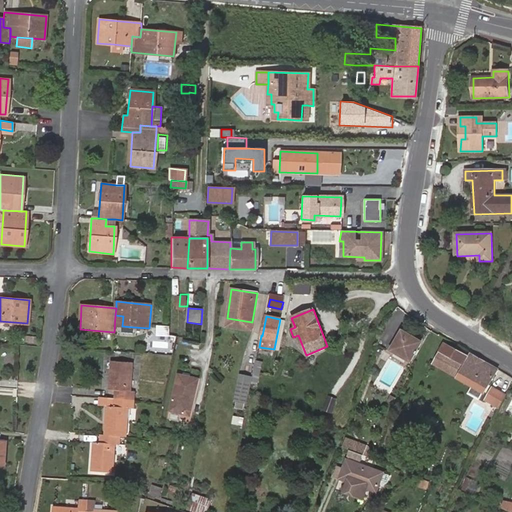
[(251,330),(252,322),(227,318),(226,327),(251,330)]
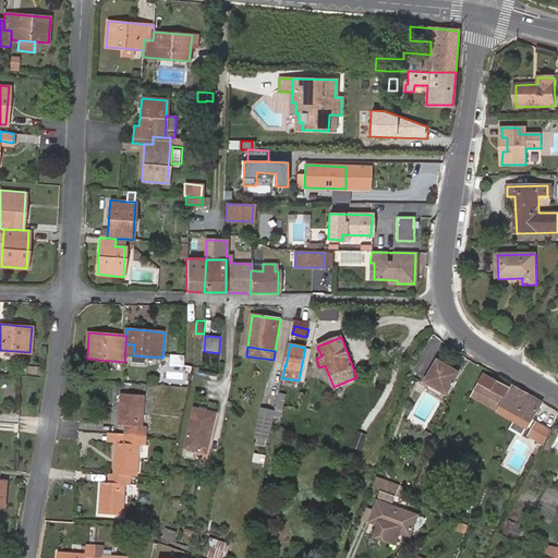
[(453,387),(457,381),(456,379),(459,374),(458,370),(440,359),(436,361),(433,366),(436,368),(434,372),(431,371),(427,378),(428,381),(445,392),(449,390),(451,386),(453,387)]
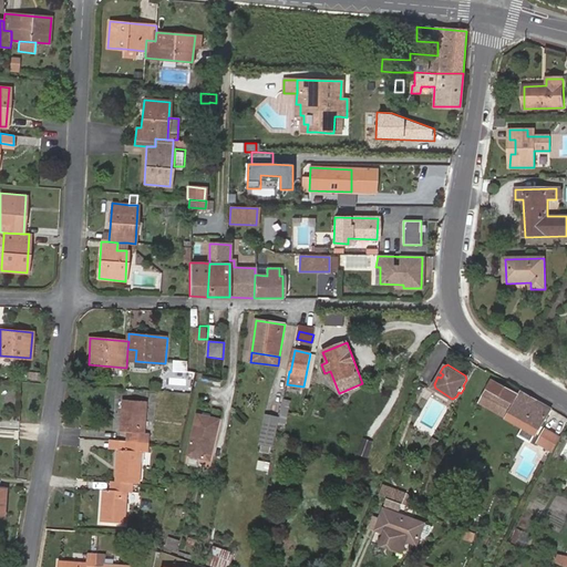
[(175,374),(173,382),(189,387),(192,379),(175,374)]
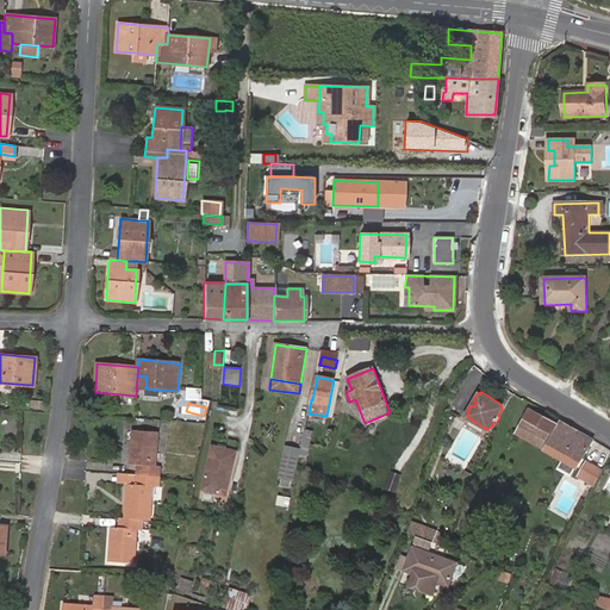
[(545,449),(558,425),(530,410),(516,434),(528,440),(545,449)]
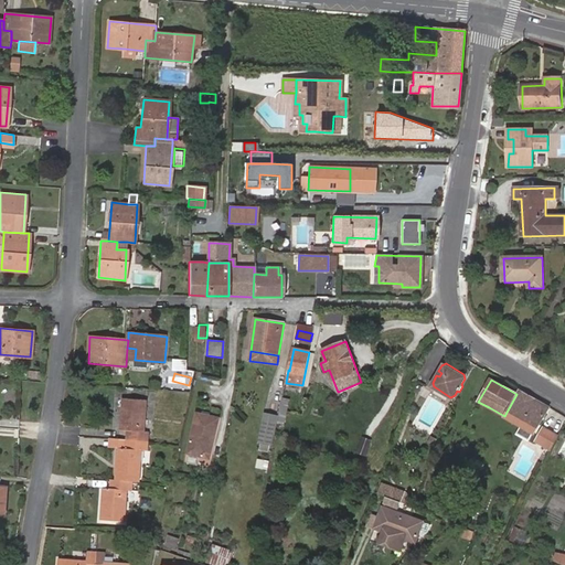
[(285,387),(277,423),(284,424),(291,387),(285,386),(285,387)]
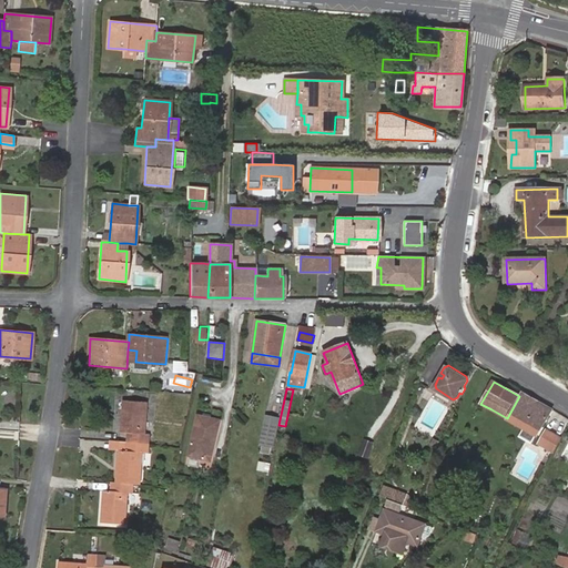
[(507,418),(503,428),(510,433),(516,424),(537,436),(553,411),(521,393),(519,396),(507,418)]
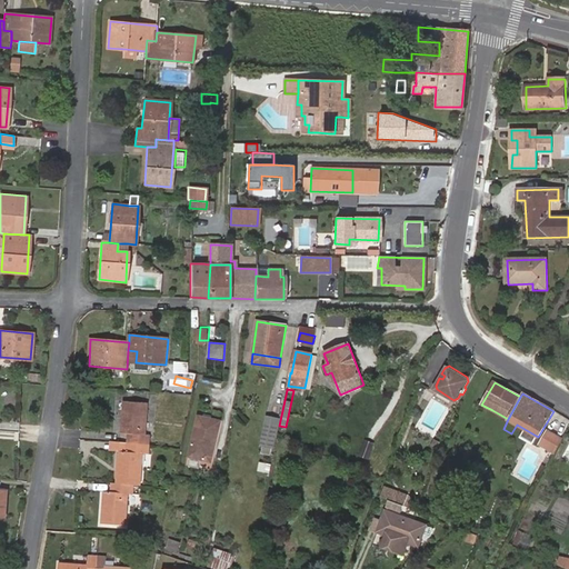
[(129,443),(149,445),(150,436),(145,435),(148,403),(129,402),(128,417),(123,416),(121,433),(129,433),(129,443)]
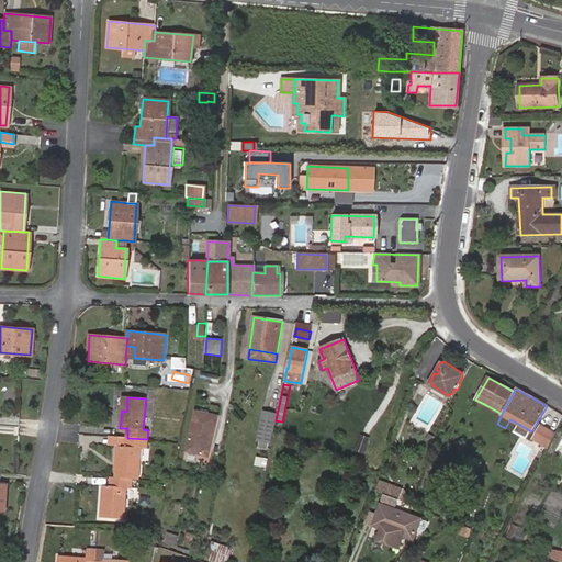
[(187,451),(209,457),(218,417),(197,412),(187,451)]
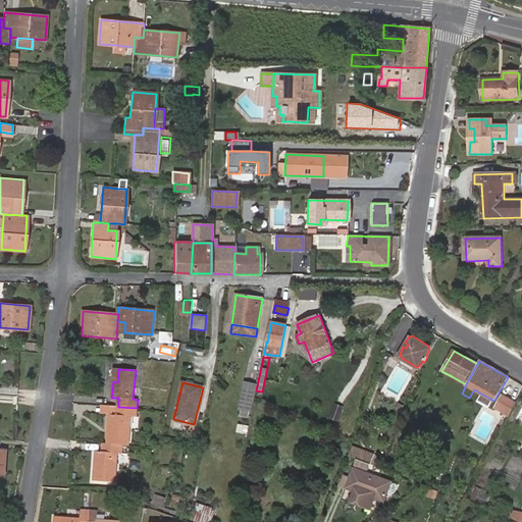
[(240,416),(248,418),(250,411),(252,412),(257,384),(244,382),(240,410),(241,410),(240,416)]
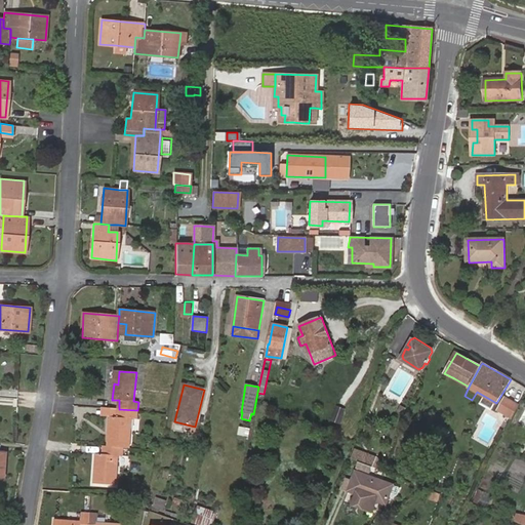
[(498,410),(512,417),(519,406),(506,399),(498,410)]
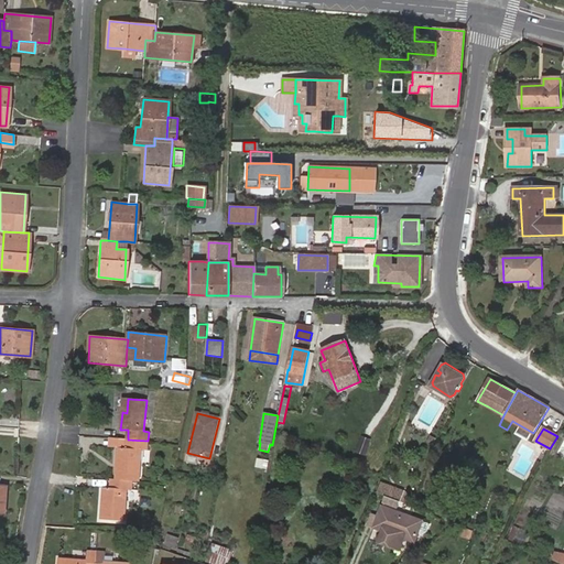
[(127,447),(128,440),(110,437),(109,446),(118,447),(127,447)]
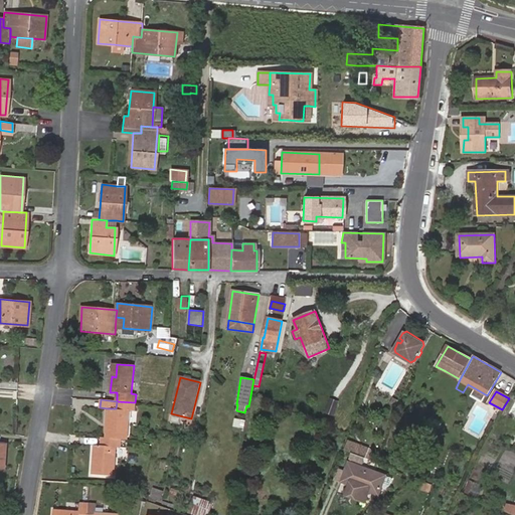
[(338,402),(330,399),(325,411),(333,414),(338,402)]
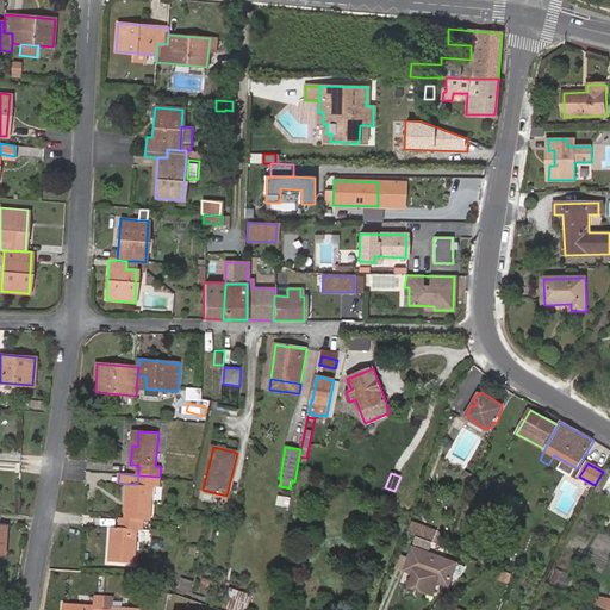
[(160,486),(160,477),(138,475),(137,484),(128,484),(126,504),(131,504),(130,518),(143,520),(150,521),(154,486),(160,486)]
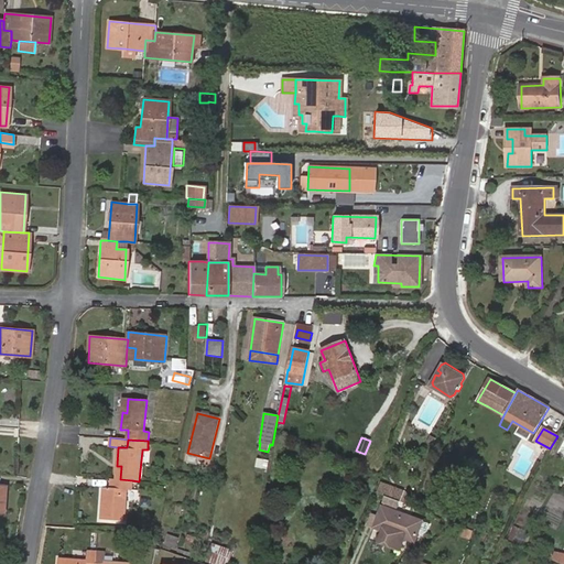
[(131,490),(132,480),(120,479),(116,479),(111,479),(110,488),(107,488),(106,519),(125,521),(127,489),(131,490)]
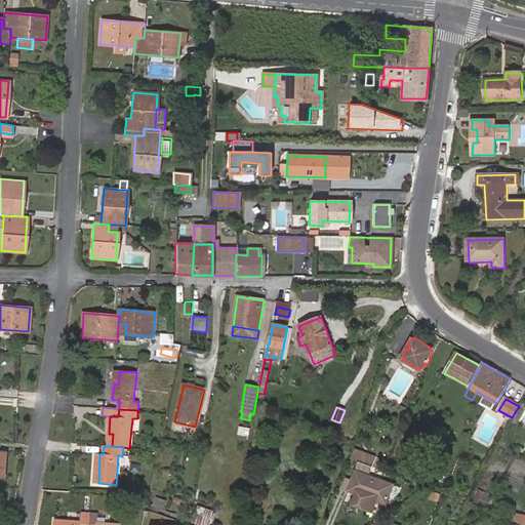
[(354,452),(352,458),(358,461),(368,465),(370,458),(354,452)]
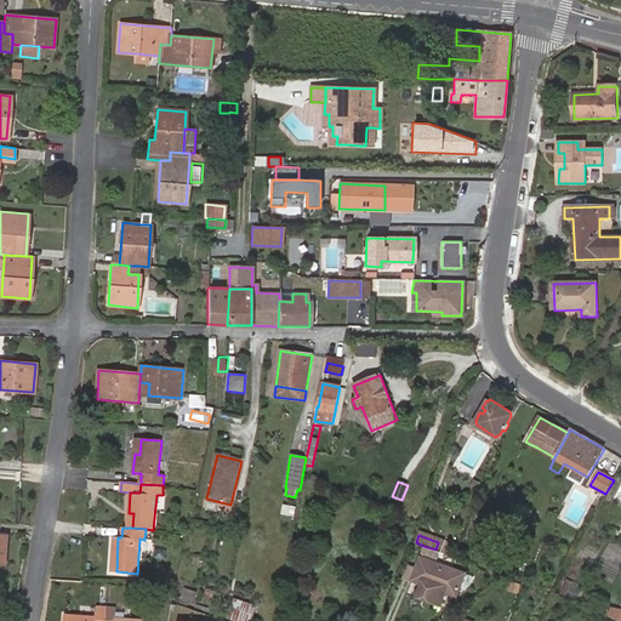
[(436,558),(438,551),(436,550),(423,546),(421,552),(436,558)]
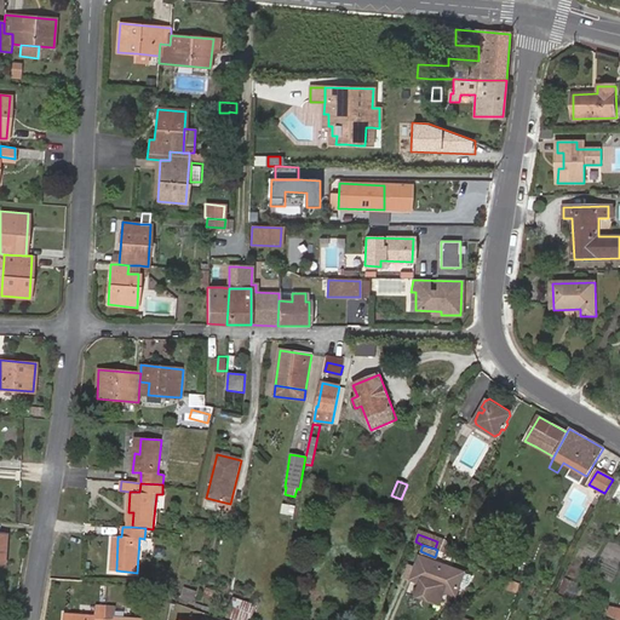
[(418,592),(440,601),(443,592),(455,597),(459,586),(464,574),(464,573),(420,557),(415,568),(411,580),(422,584),(418,592)]
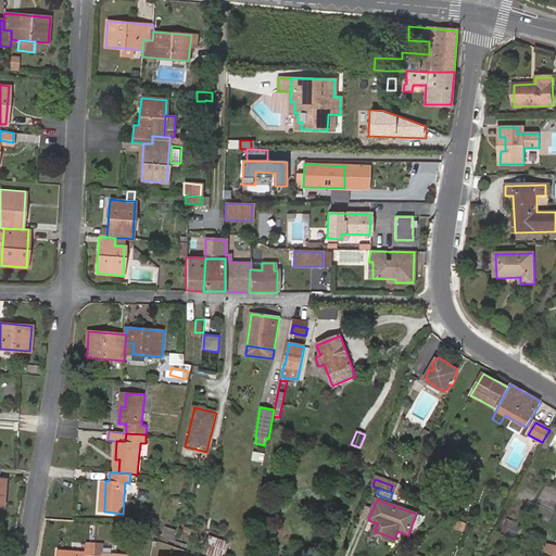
[(368,520),(373,509),(366,506),(362,517),(368,520)]
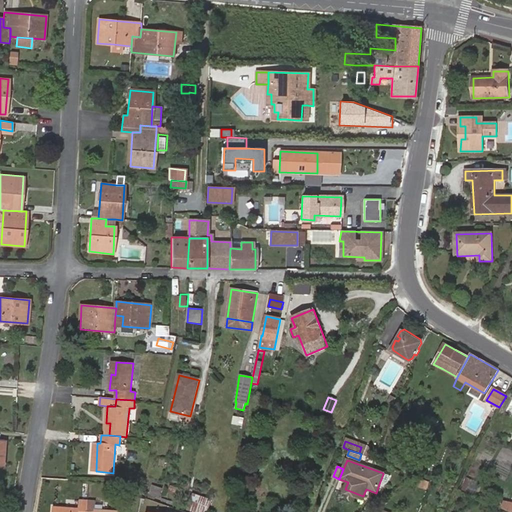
[(388,476),(383,474),(379,484),(383,486),(385,484),(388,476)]
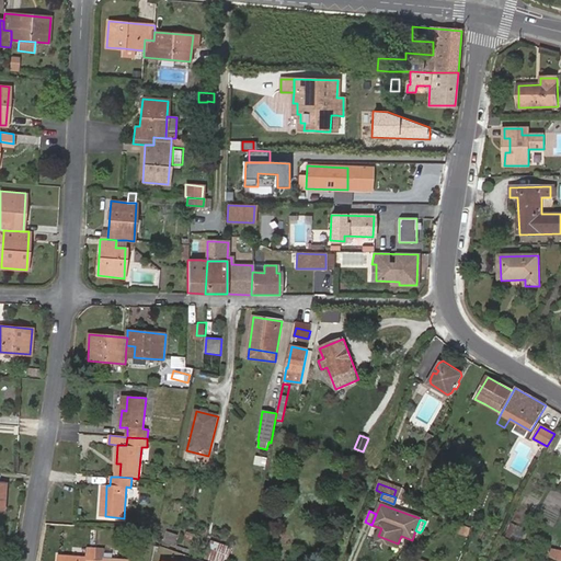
[(468,529),(459,526),(457,534),(466,536),(468,529)]
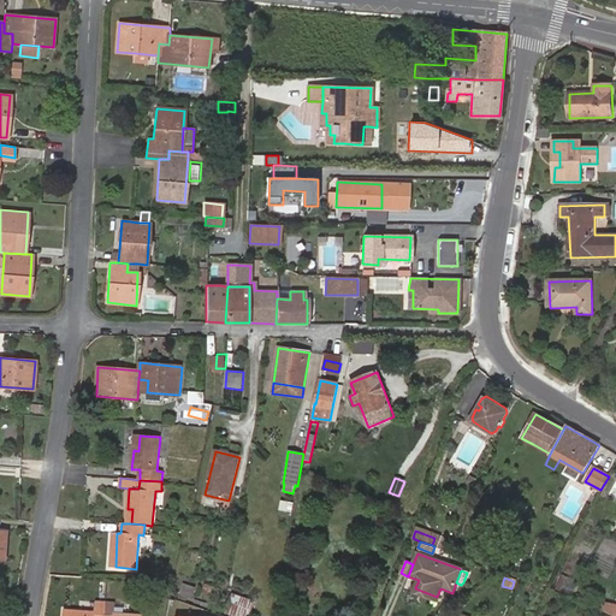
[(191,598),(195,588),(183,584),(178,598),(185,600),(187,597),(191,598)]
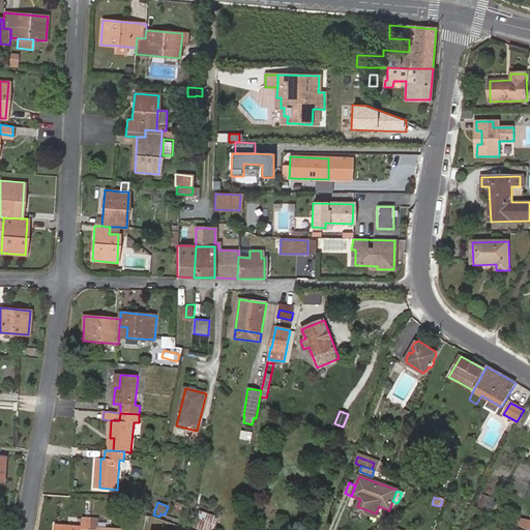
[(375,517),(376,513),(357,506),(356,509),(375,517)]
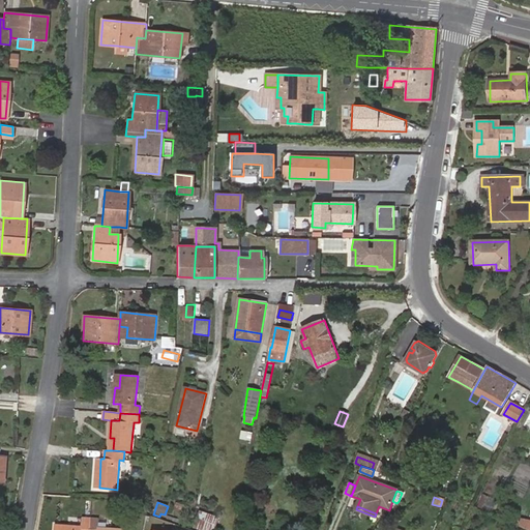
[(205,529),(213,529),(218,514),(201,508),(195,526),(205,529)]
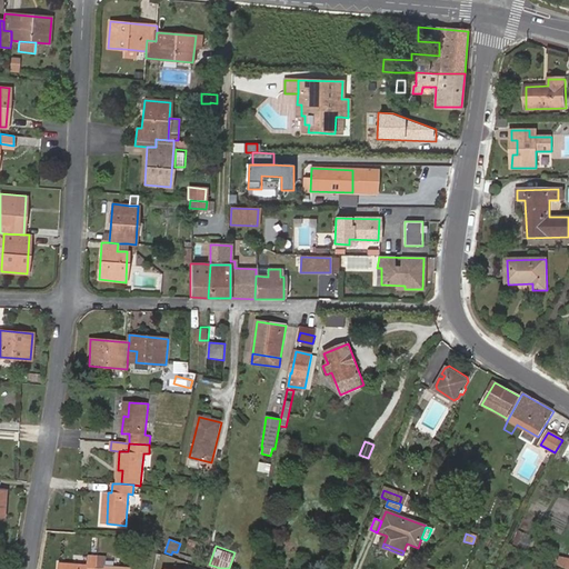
[(88,566),(80,565),(60,563),(59,568),(97,568),(98,557),(89,557),(89,560),(88,566)]
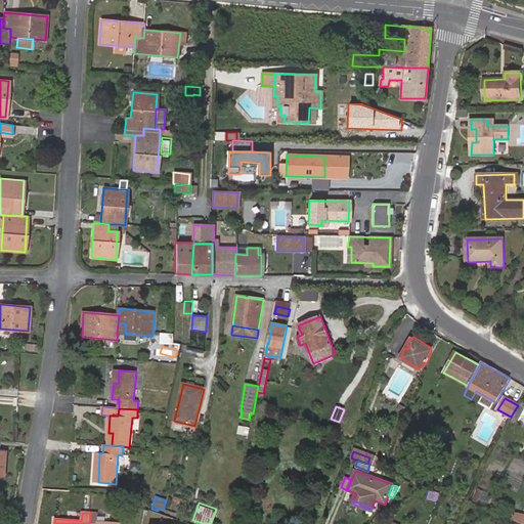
[(98,513),(90,513),(89,523),(123,523),(103,522),(97,522),(98,517),(98,513)]
